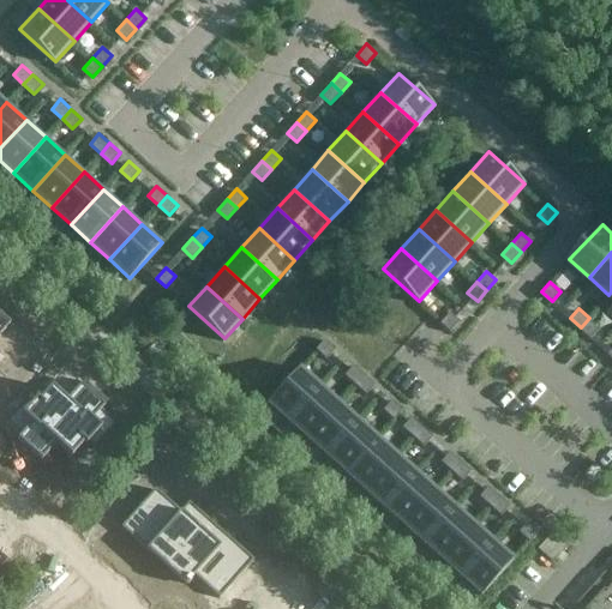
[(451,311),(442,321),(451,330),(461,319),(451,311)]
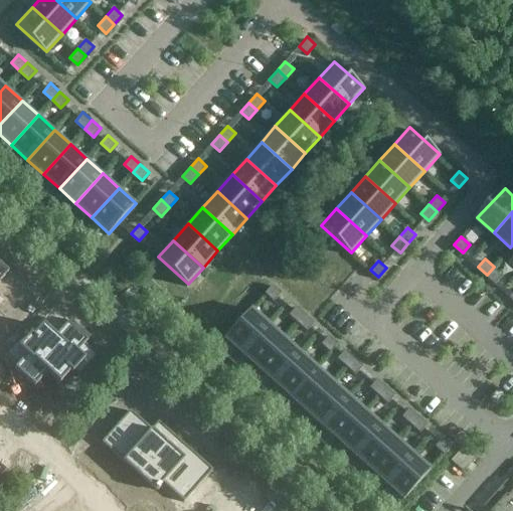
[(0,263),(0,284),(0,282),(9,271),(0,263)]
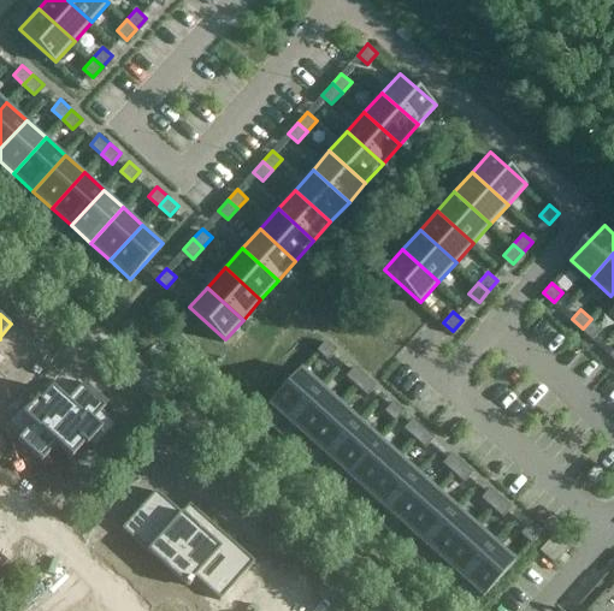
[(591,319),(583,328),(594,338),(602,328),(591,319)]
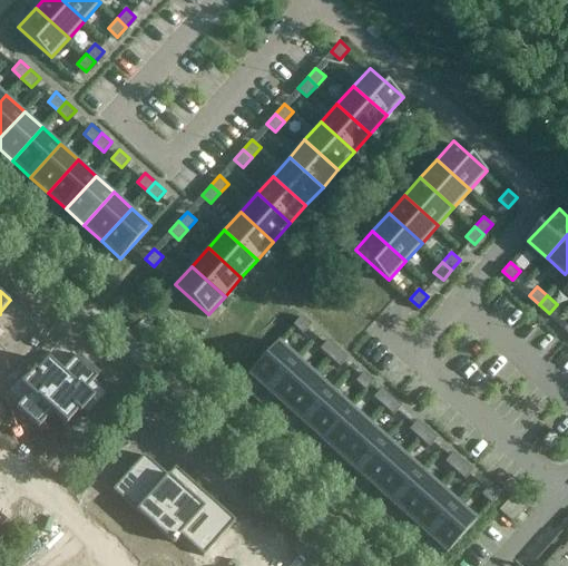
[(302,313),(294,323),(304,332),(312,323),(302,313)]
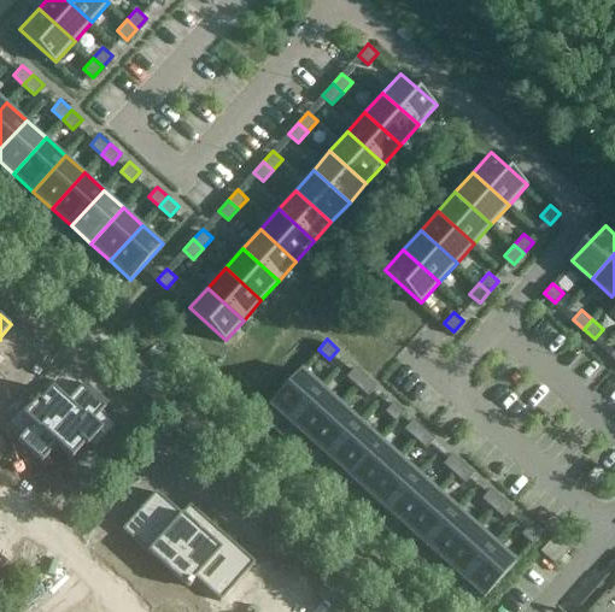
[(356,365),(347,375),(358,384),(367,375),(356,365)]
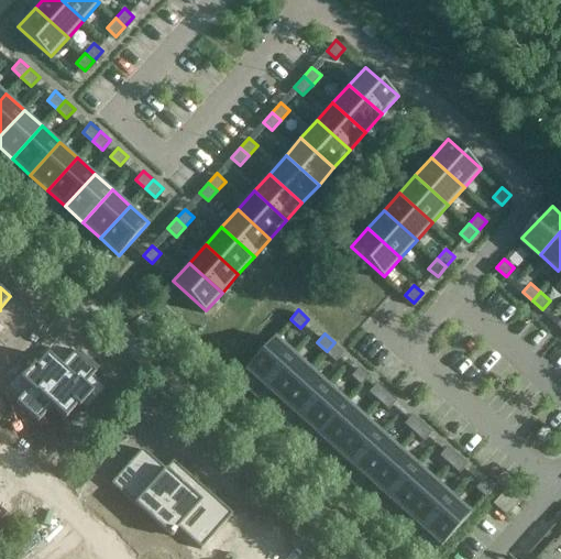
[(275,336),(245,369),(264,385),(294,352),(275,336)]
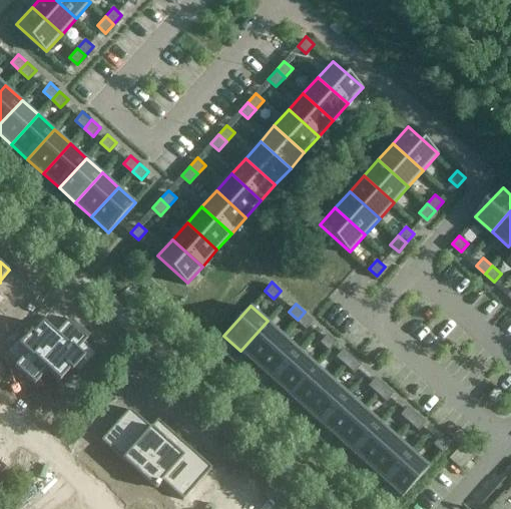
[(305,312),(298,320),(307,328),(314,320),(305,312)]
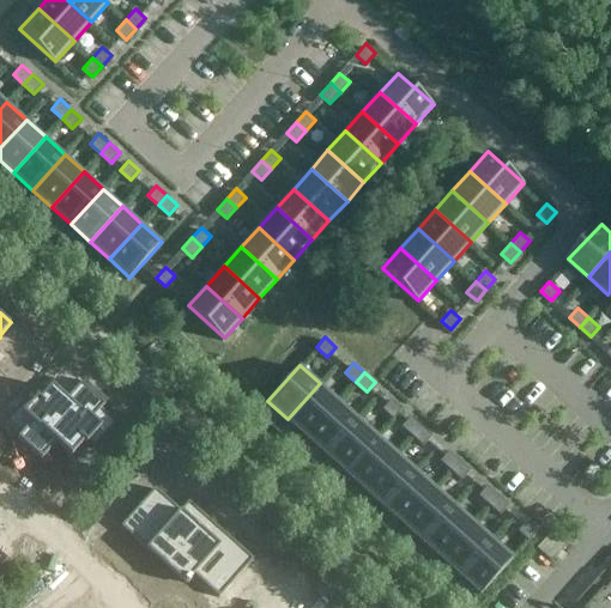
[(76,406),(50,433),(59,441),(72,454),(85,439),(88,443),(92,438),(96,443),(118,420),(103,407),(107,403),(84,383),(68,400),(76,406)]
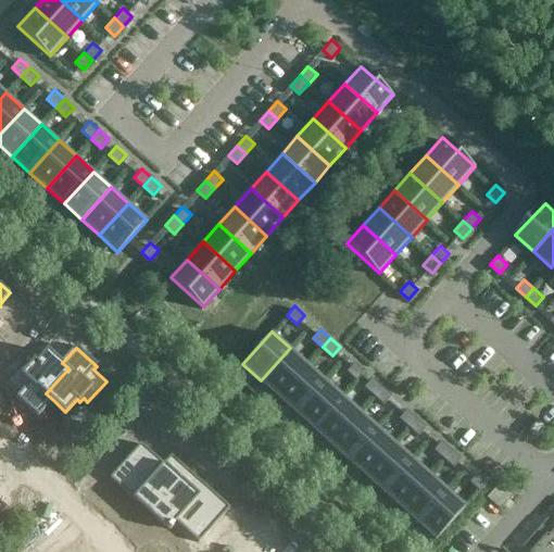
[(290,348),(261,380),(278,397),(307,364),(290,348)]
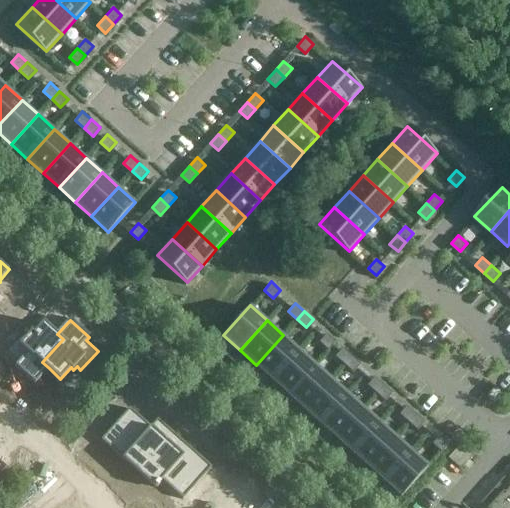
[(24,332),(8,349),(20,361),(18,364),(37,381),(49,368),(42,362),(63,339),(57,334),(44,322),(30,337),(24,332)]
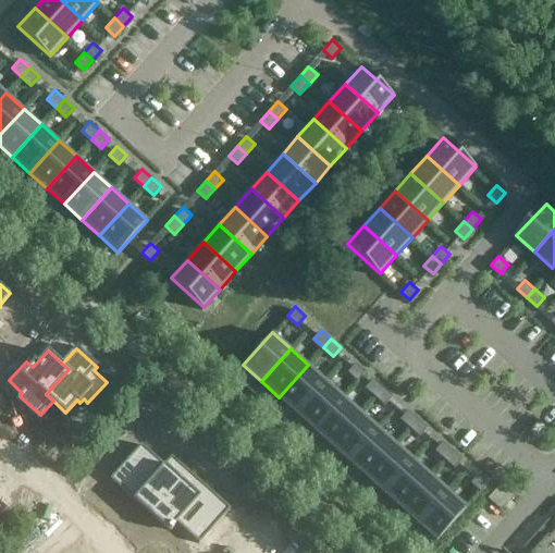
[(357,361),(348,370),(358,379),(366,370),(357,361)]
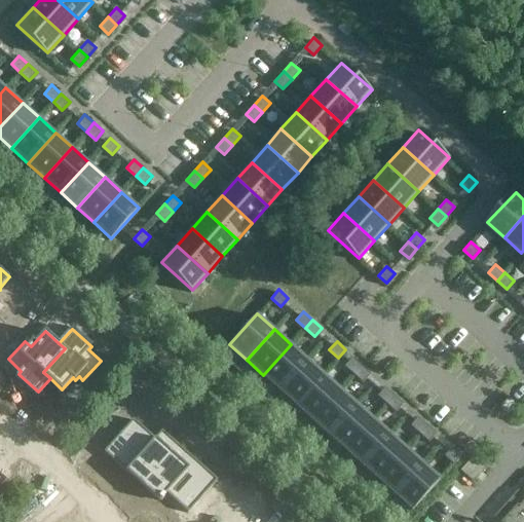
[(291,344),(263,375),(279,389),(307,359),(291,344)]
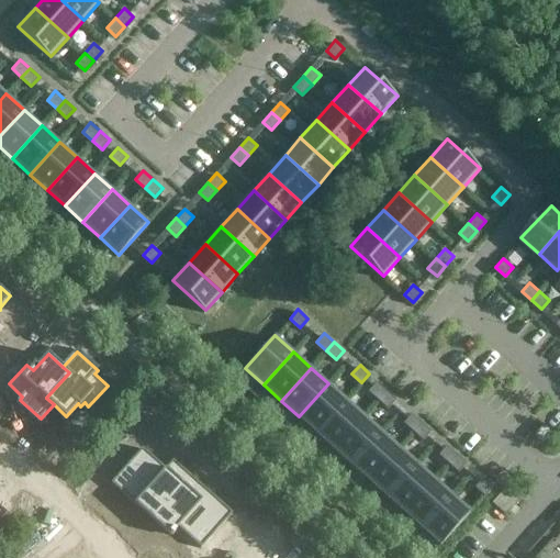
[(378,380),(369,389),(379,399),(388,389),(378,380)]
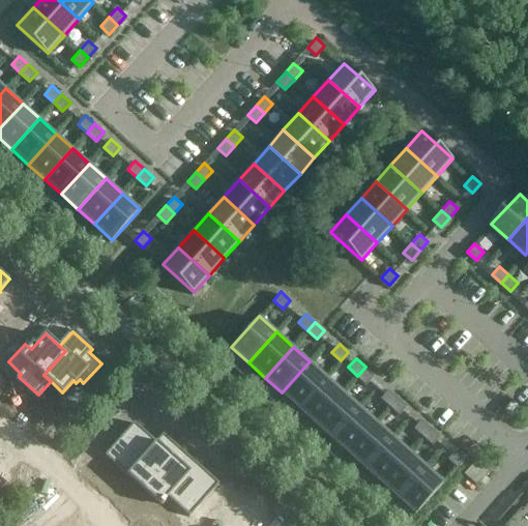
[(310,361),(282,392),(298,407),(326,376),(310,361)]
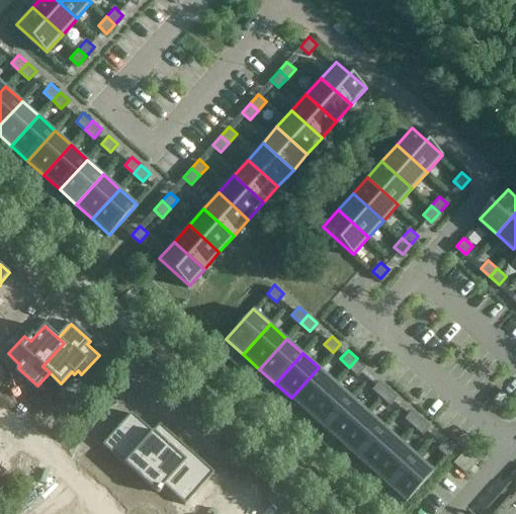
[(357,358),(349,367),(358,375),(366,366),(357,358)]
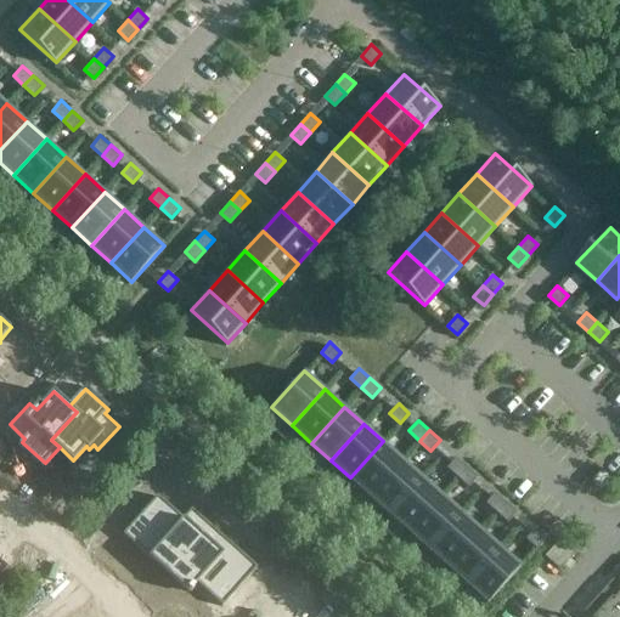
[(383,441),(350,477),(370,496),(403,459),(383,441)]
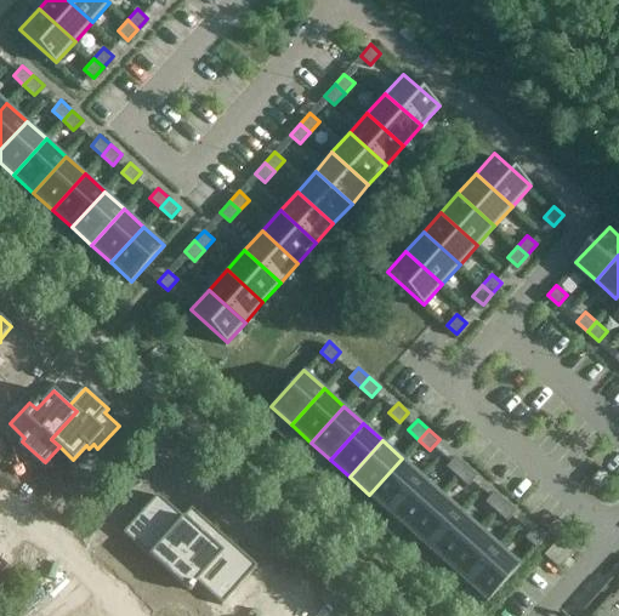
[(459,474),(467,465),(456,455),(448,465),(459,474)]
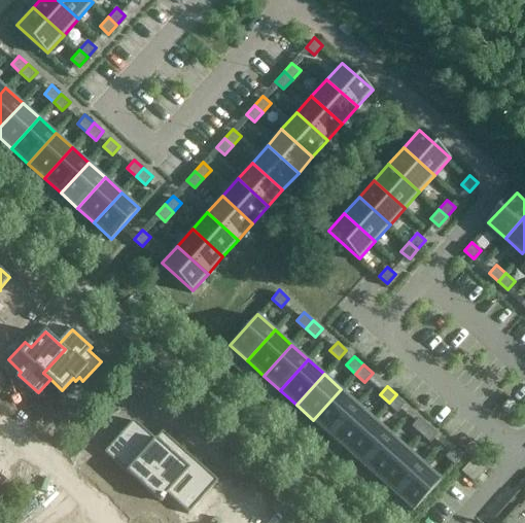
[(341,389),(313,420),(329,434),(357,404),(341,389)]
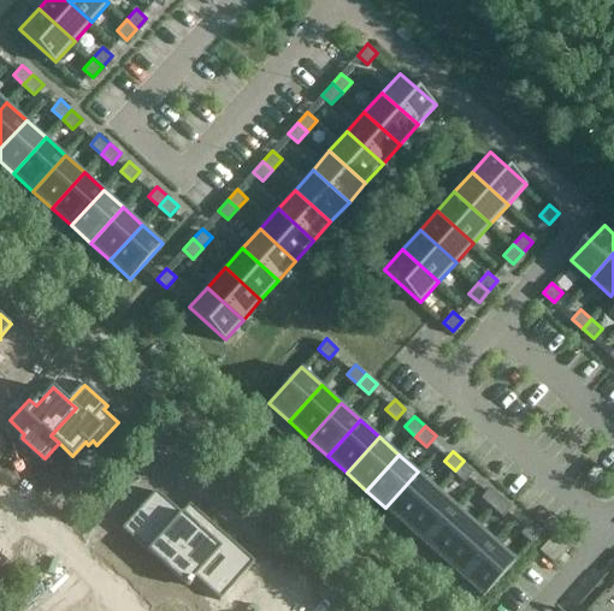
[(466,481),(474,472),(464,462),(455,472),(466,481)]
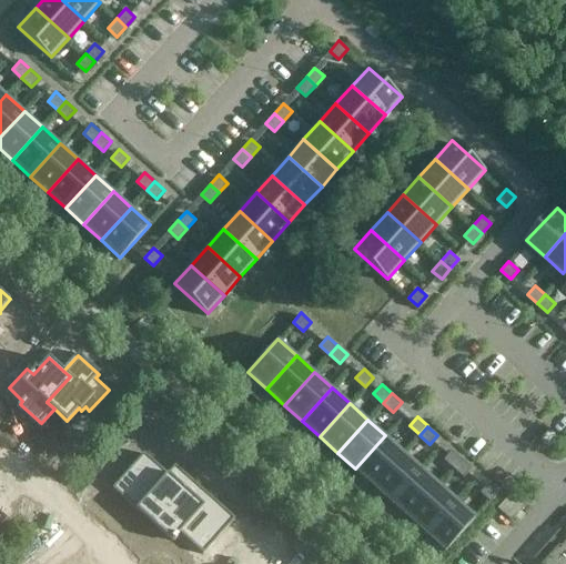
[(549,444),(559,433),(551,426),(542,437),(549,444)]
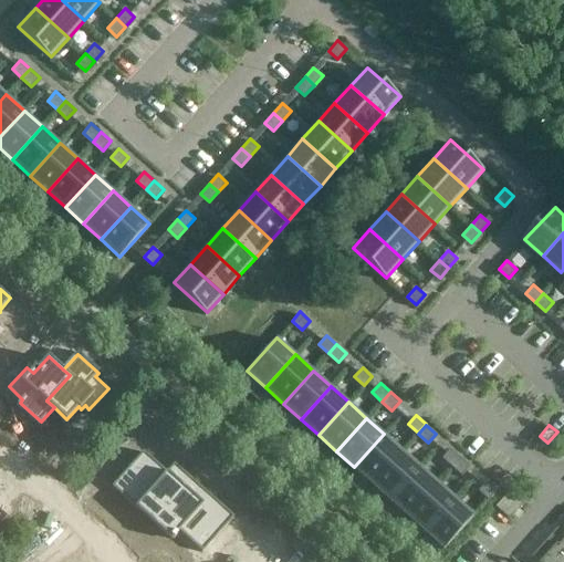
[(384,434),(354,467),(372,484),(401,450),(384,434)]
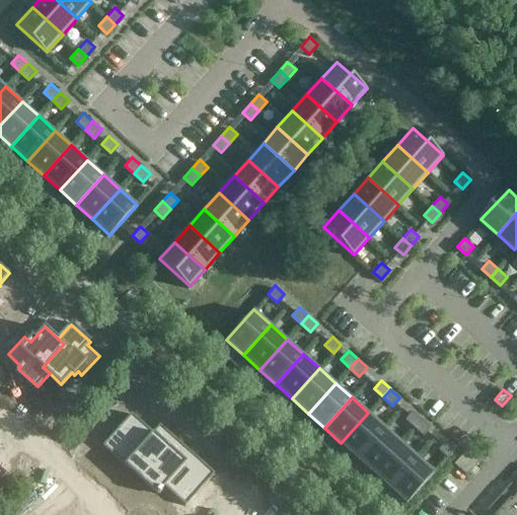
[(416,426),(422,418),(413,410),(407,418),(416,426)]
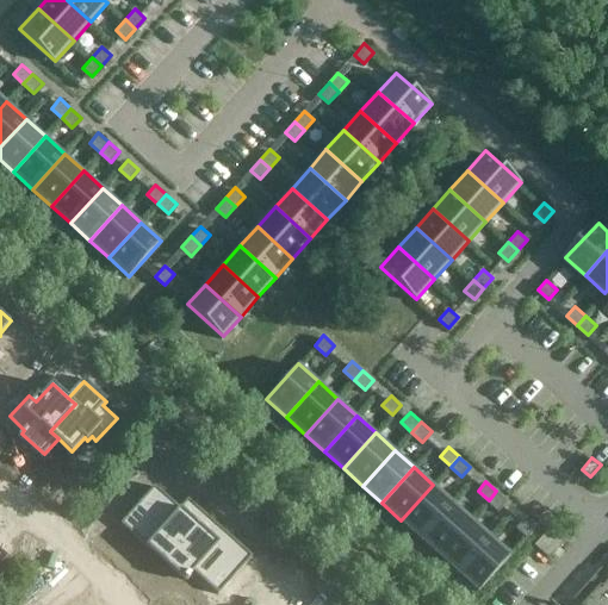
[(156,484),(122,521),(149,546),(150,543),(167,559),(208,513),(188,497),(180,505),(156,484)]
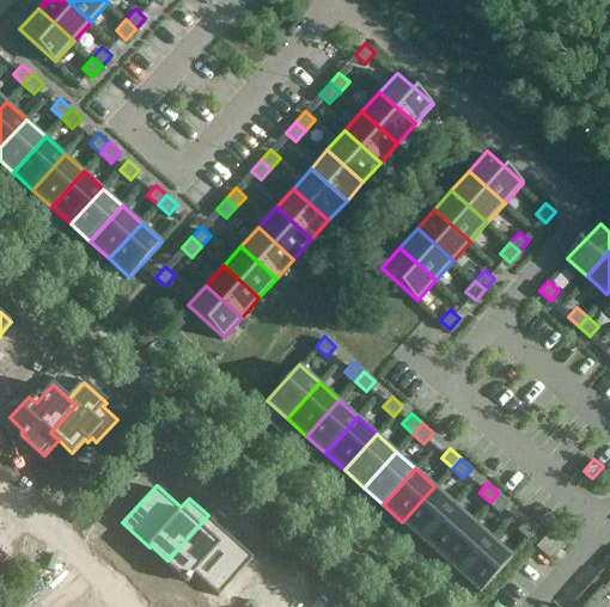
[(434,486),(402,522),(422,539),(455,503),(434,486)]
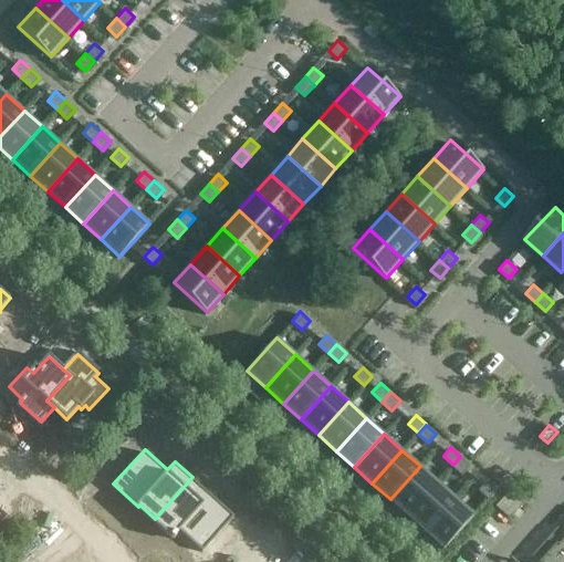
[(463,474),(471,465),(461,456),(455,465),(463,474)]
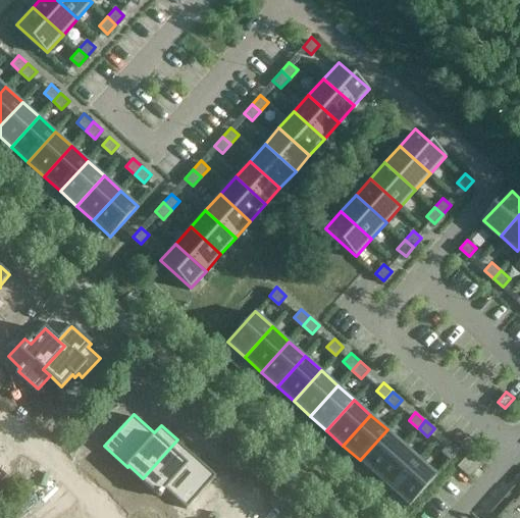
[(387,429),(360,460),(376,475),(404,445),(387,429)]
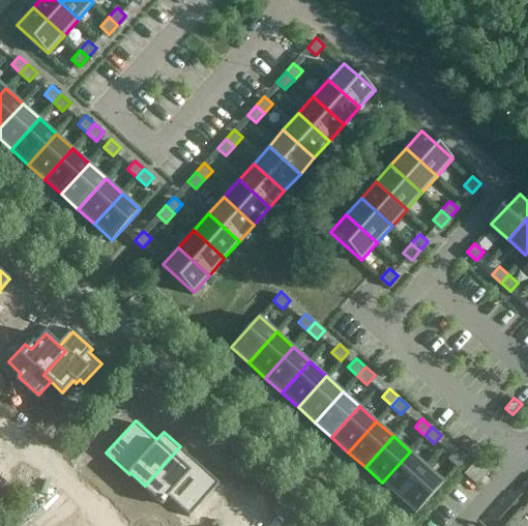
[(180,446),(145,486),(163,501),(169,495),(191,514),(220,481),(180,446)]
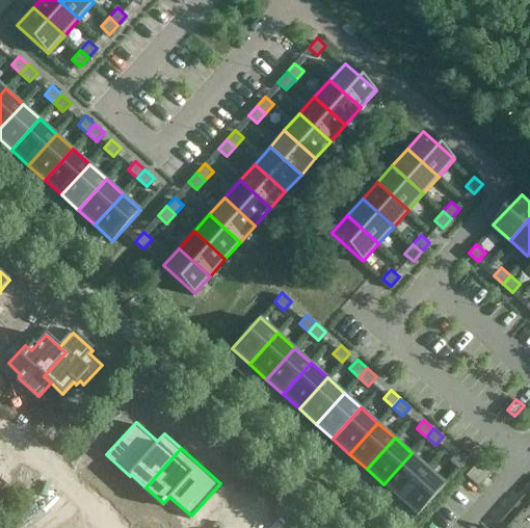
[(461,468),(469,460),(459,452),(452,459),(461,468)]
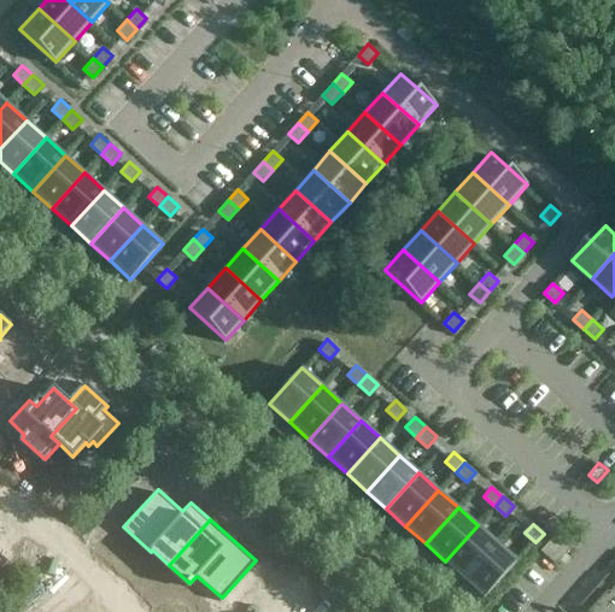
[(478,525),(445,562),(464,578),(497,542),(478,525)]
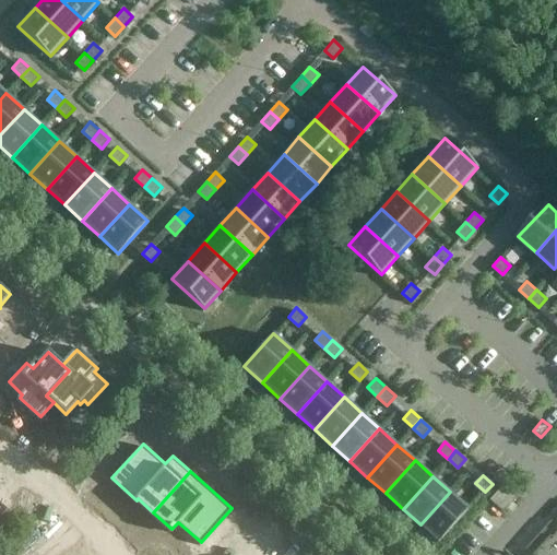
[(450,492),(421,524),(439,541),(469,508),(450,492)]
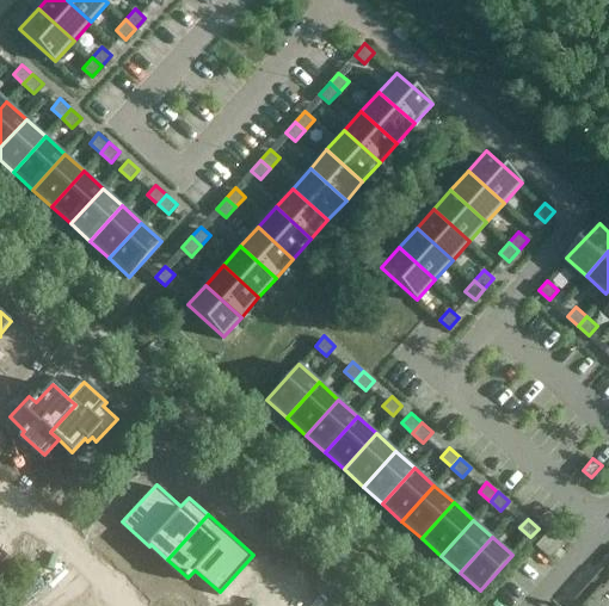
[(608,579),(584,605),(608,605),(608,579)]
